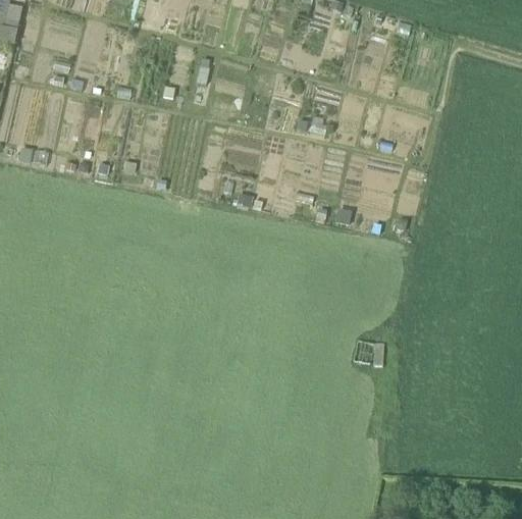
[(311,122),(309,132),(324,136),(326,126),(311,122)]
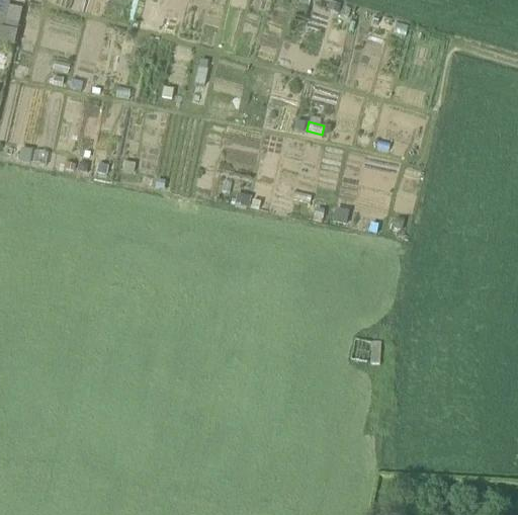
[(154,188),(164,190),(165,181),(156,179),(154,188)]
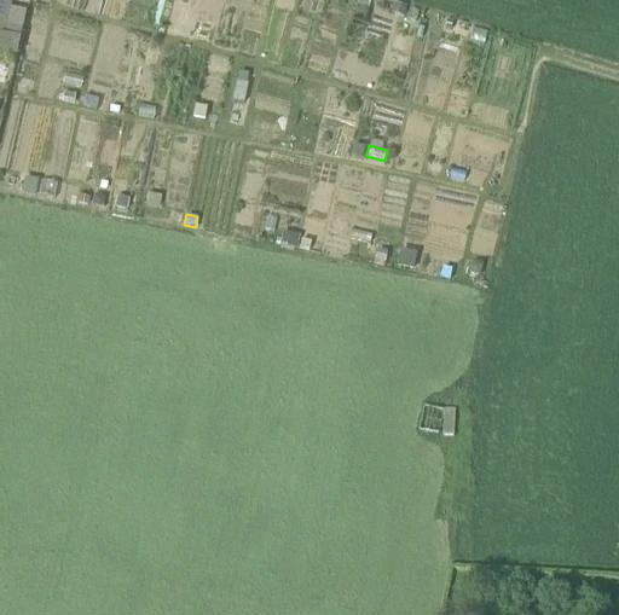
[(296,251),(299,238),(282,235),(279,247),(296,251)]
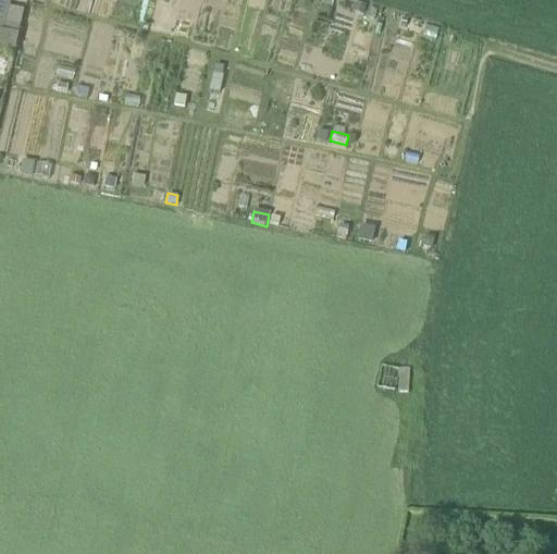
[(371,243),(374,228),(363,225),(359,229),(357,239),(371,243)]
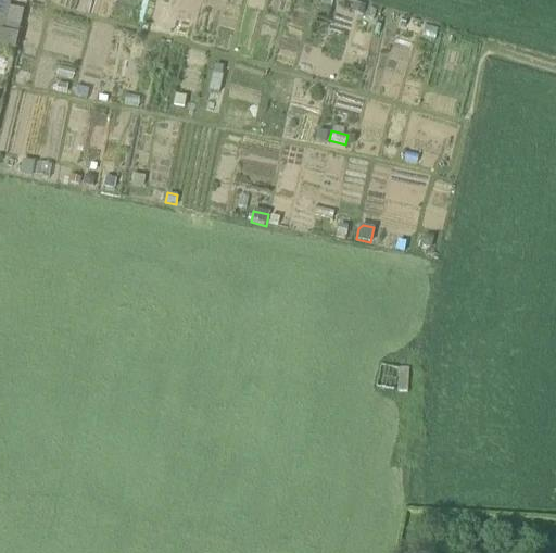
[(405,389),(409,367),(381,361),(377,382),(405,389)]
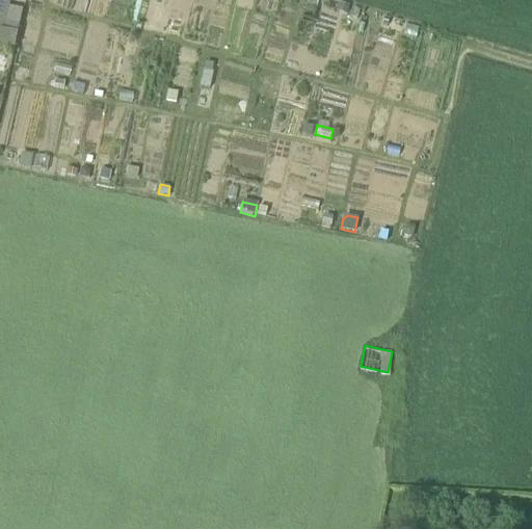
All buildings are outlined.
